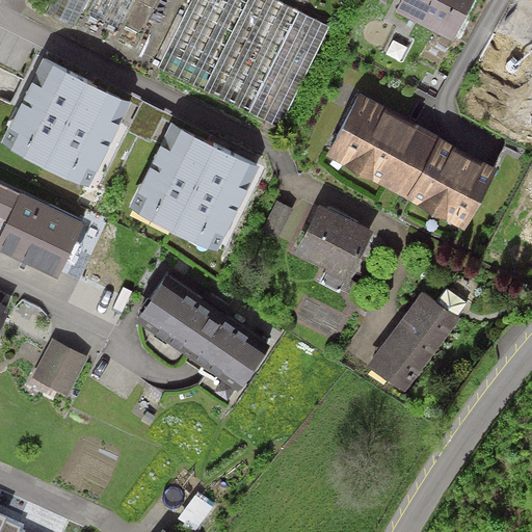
[(86,0),(51,0),(46,11),(74,26),(86,0)]
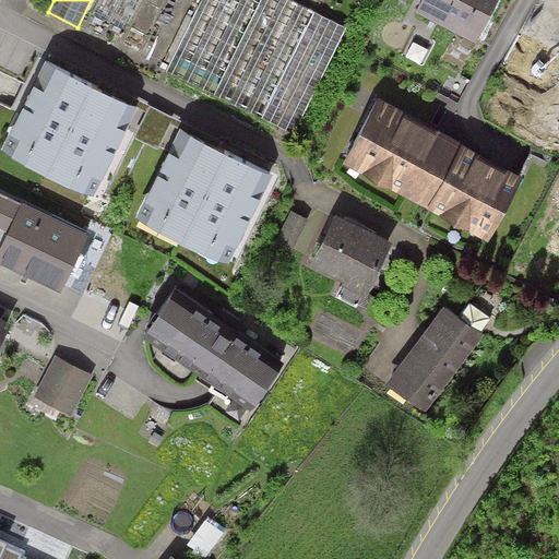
[(139,0),(98,0),(92,15),(125,31),(139,0)]
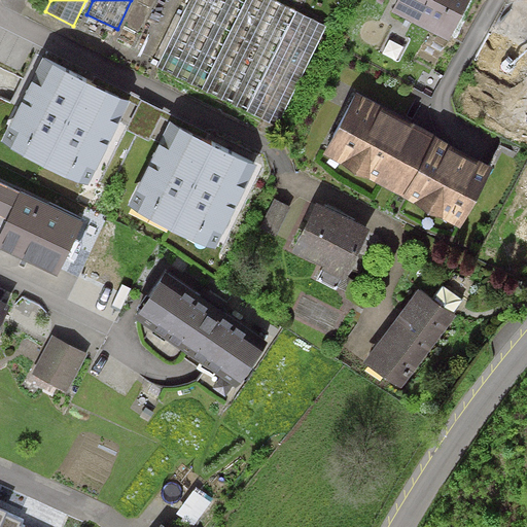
[(328,25),(276,0),(190,0),(157,71),(279,128),(328,25)]
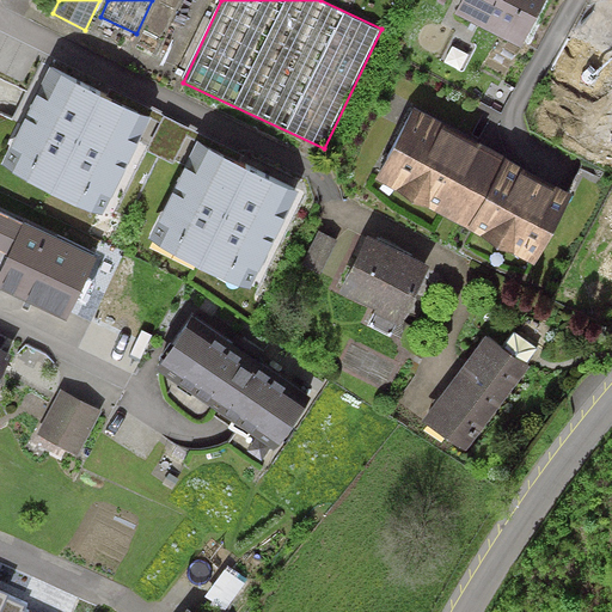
[(545,0),(465,0),(458,17),(522,48),(545,0)]
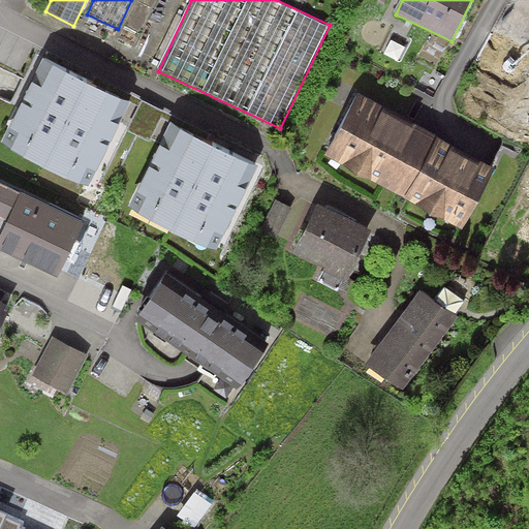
[(528,68),(528,53),(492,34),(475,65),(519,88),(528,68)]
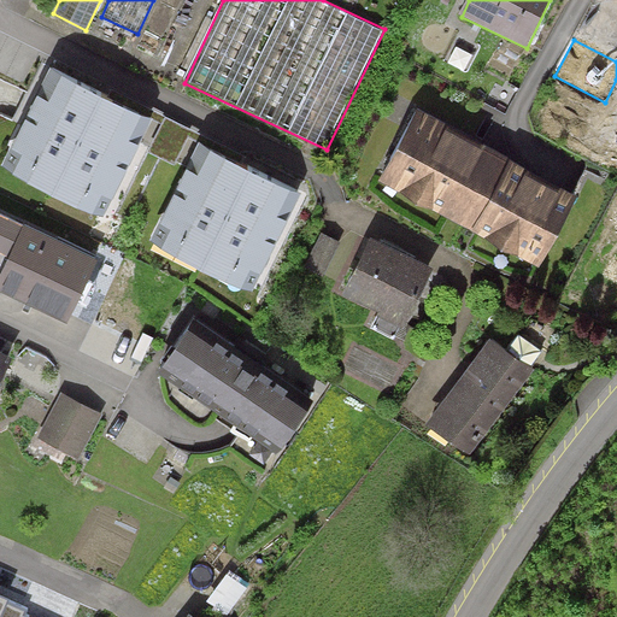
[(137,105),(52,64),(11,147),(31,157),(25,170),(66,189),(72,180),(97,192),(137,105)]
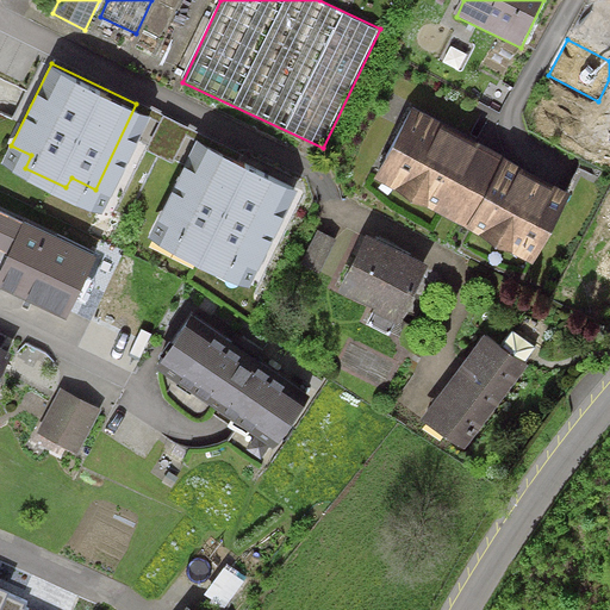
[(573,195),(415,110),(375,181),(534,267),(573,195)]
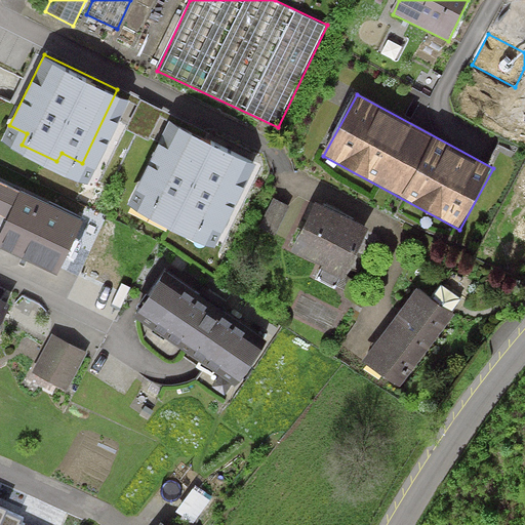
[(159,112),(129,95),(115,124),(145,139),(159,112)]
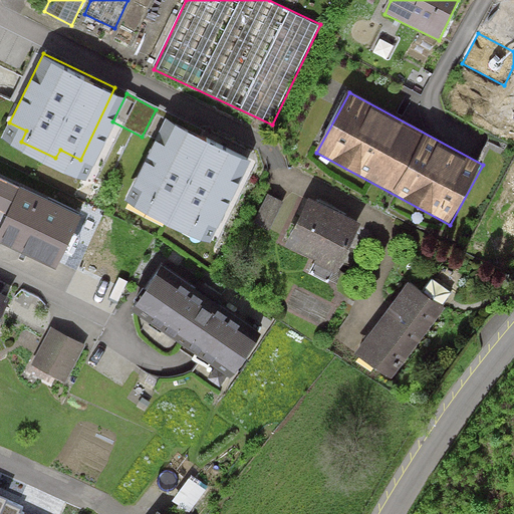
[(242,150),(170,114),(136,185),(153,193),(148,203),(183,220),(187,212),(207,221),(242,150)]
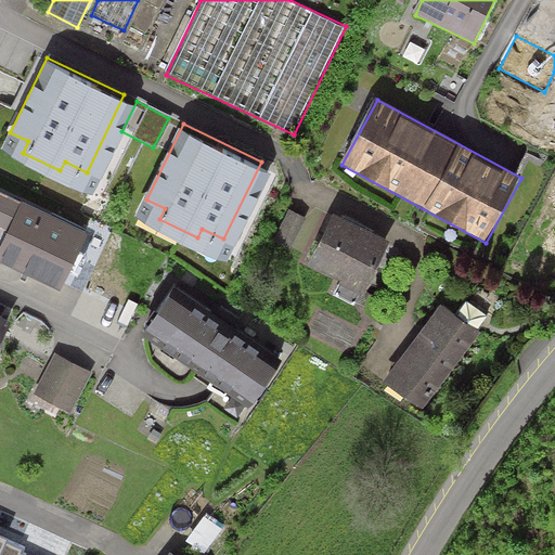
[(89,234),(0,193),(0,266),(62,294),(89,234)]
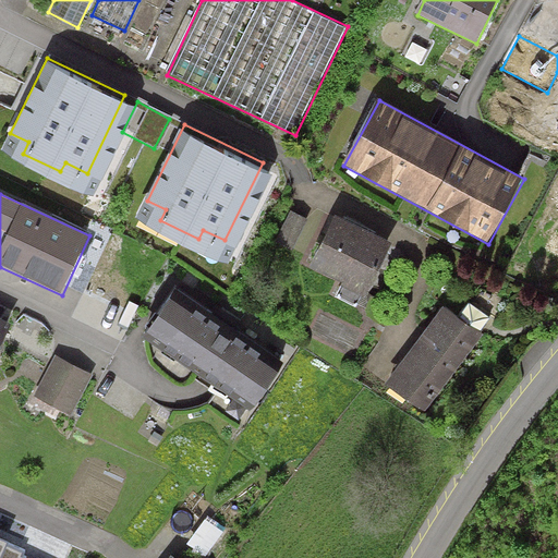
[(306,217),(291,209),(275,241),(290,250),(306,217)]
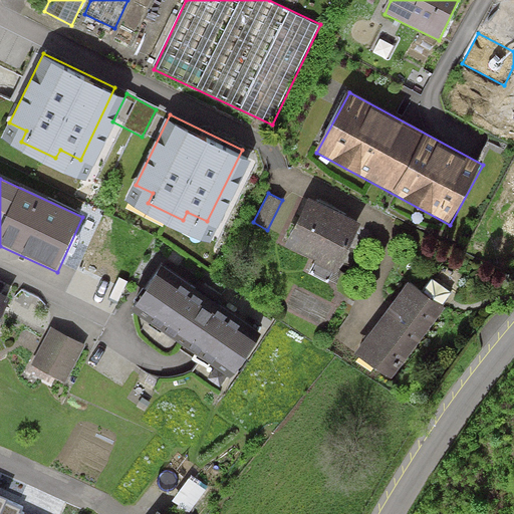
[(362,223),(308,198),(284,247),(314,261),(309,271),(327,280),(332,270),(338,273),(362,223)]
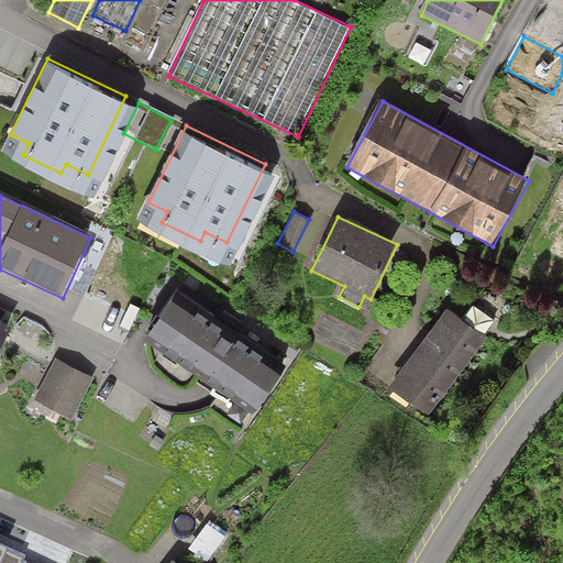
[(285,372),(176,297),(147,340),(256,415),(285,372)]
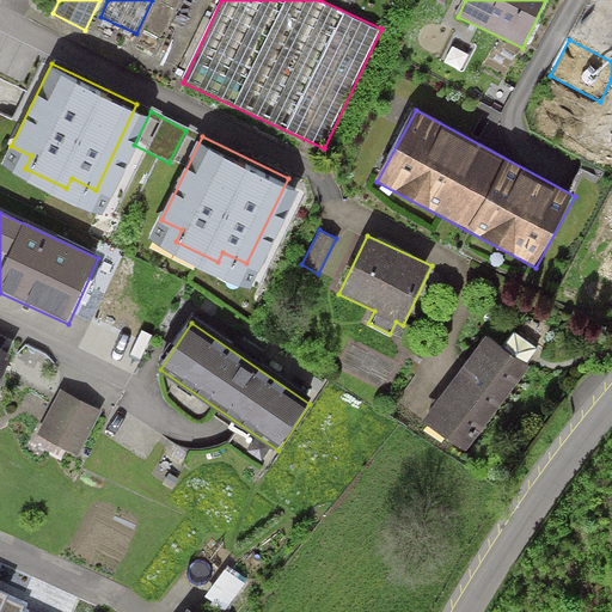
[(530,367),(488,335),(423,421),(465,452),(530,367)]
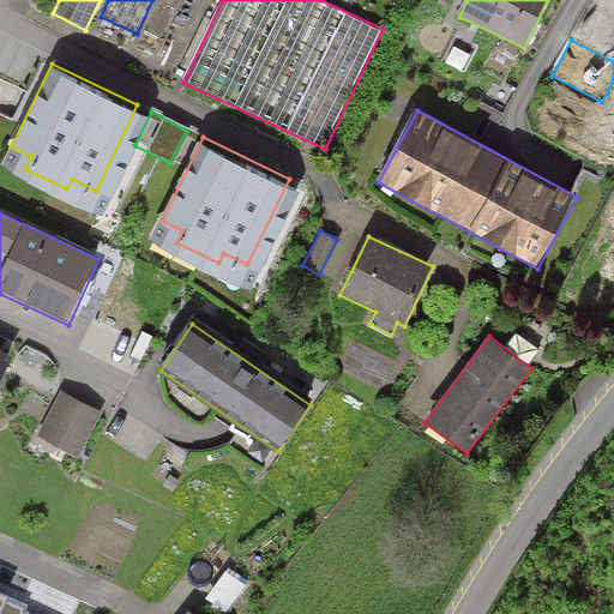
[(0,381),(12,356),(0,350),(0,381)]
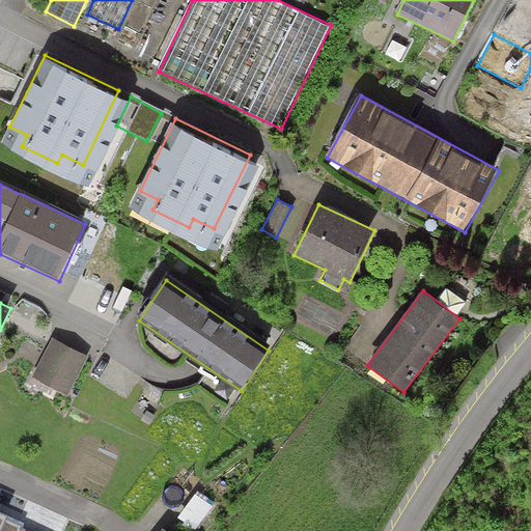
[(89,356),(54,337),(32,380),(66,397),(89,356)]
